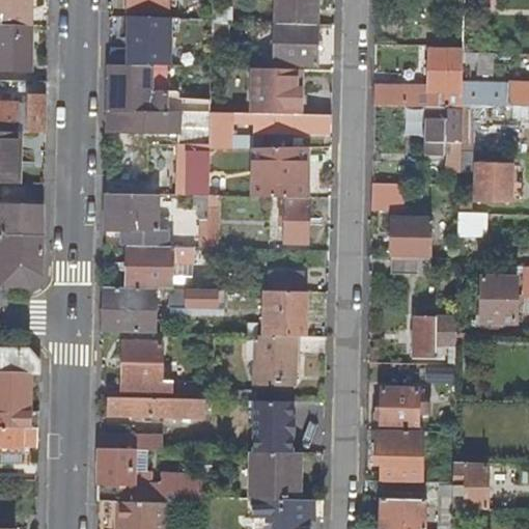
[(0,22),(32,23),(32,0),(2,0),(2,5),(0,4),(0,22)]
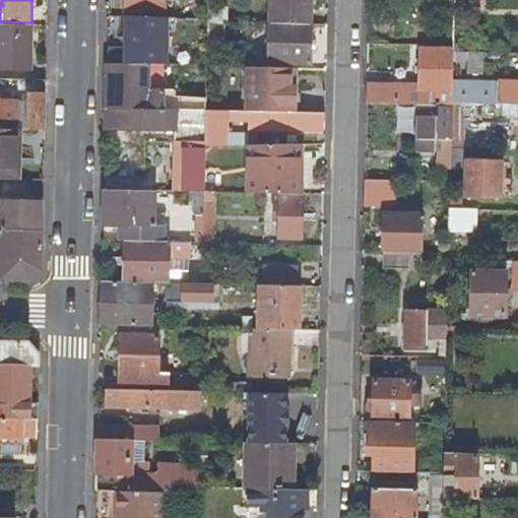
[(125,0),(126,7),(164,8),(164,0),(125,0)]
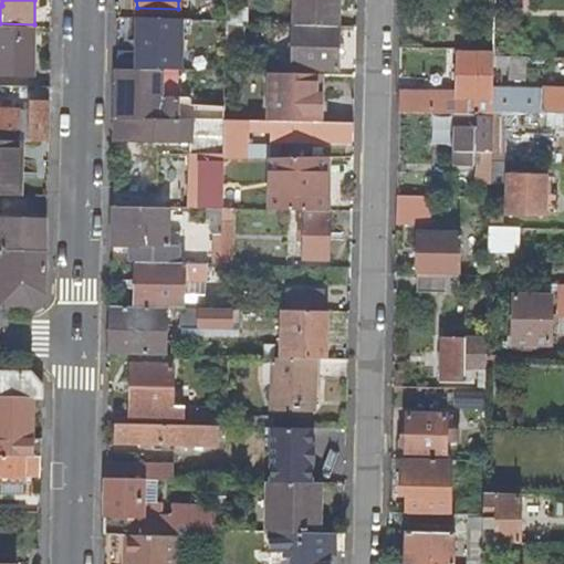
[(294,0),(294,24),(338,25),(338,0),(294,0)]
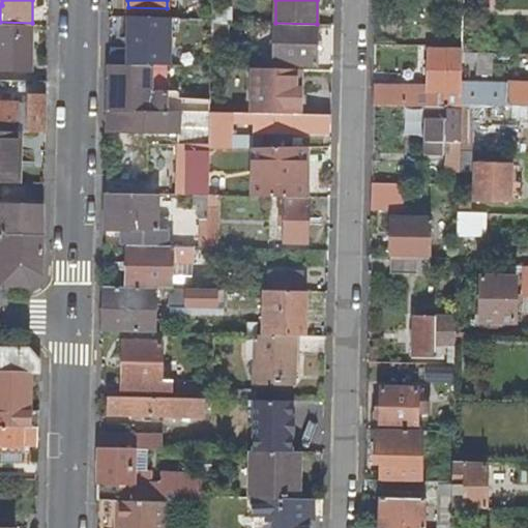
[(462,0),(462,11),(474,11),(474,0),(462,0)]
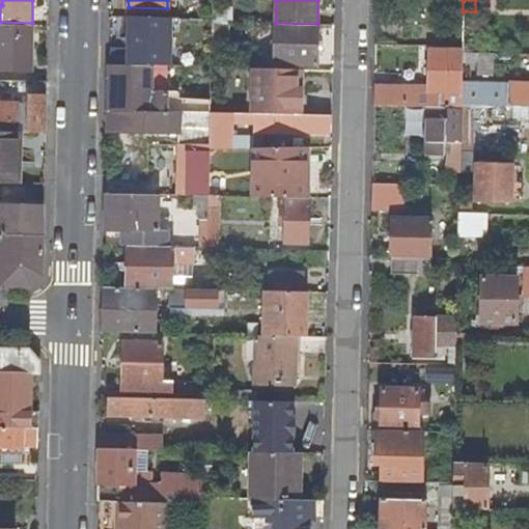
[(0,66),(31,67),(32,23),(0,22),(0,66)]
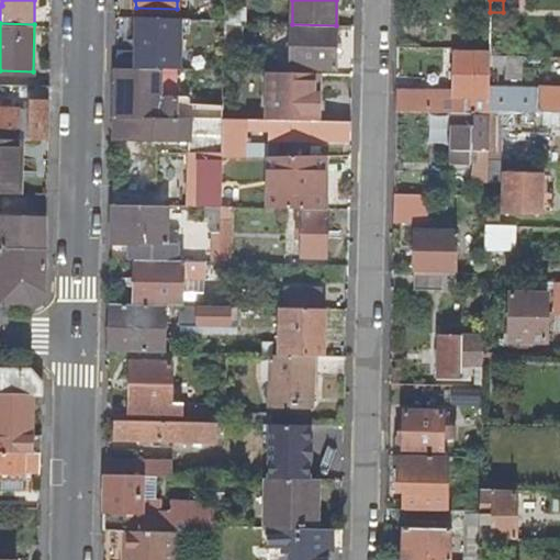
[(224,23),(223,41),(242,41),(242,23),(224,23)]
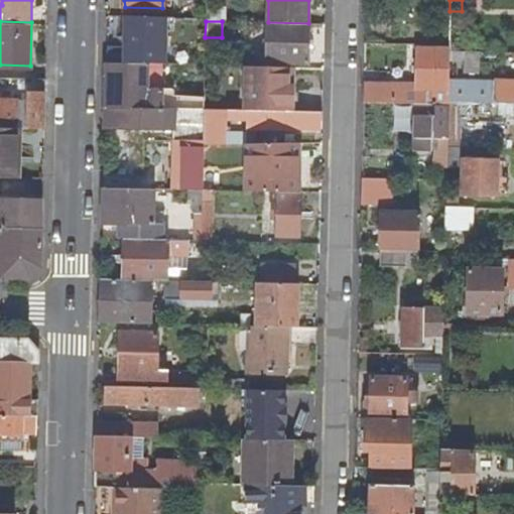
[(268,22),(267,60),(307,61),(308,23),(268,22)]
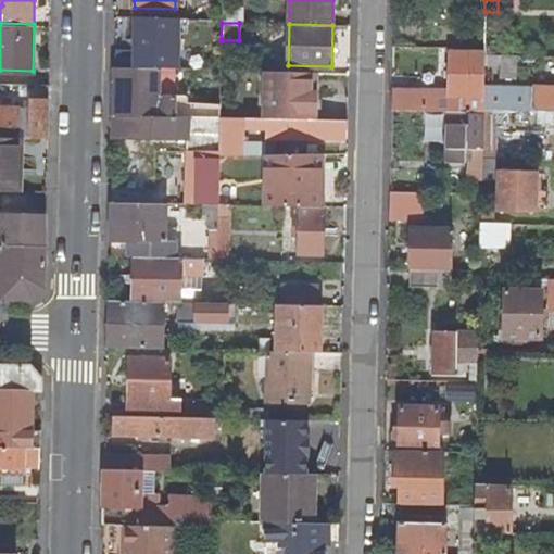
[(115,49),(114,66),(149,67),(149,50),(115,49)]
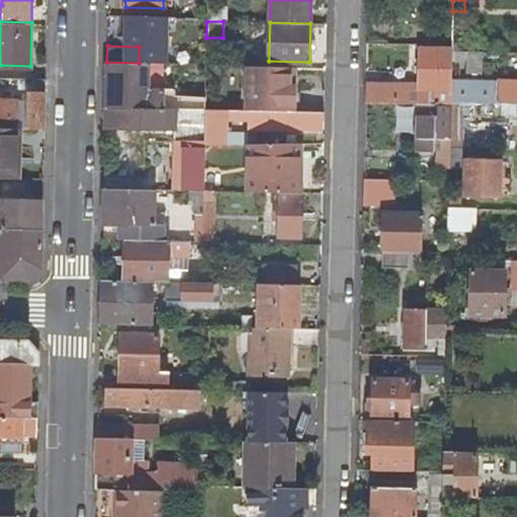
[(392,87),(392,103),(416,104),(434,104),(434,97),(428,97),(428,88),(450,89),(450,81),(451,51),(451,49),(418,49),(417,85),(417,87),(392,87)]
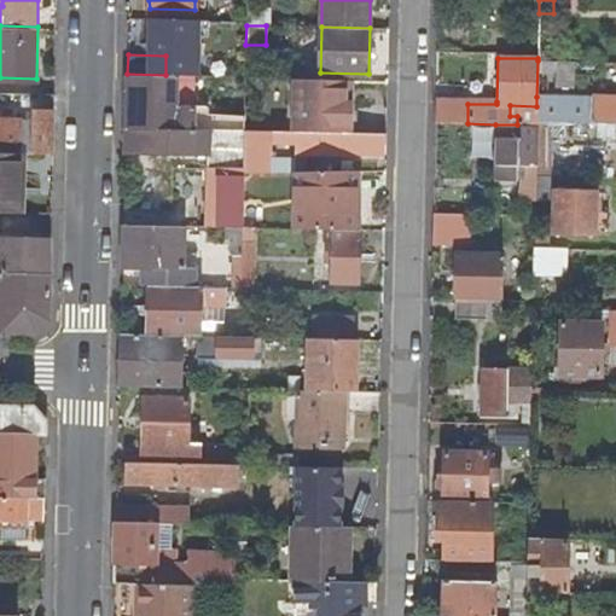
[(555,60),(553,86),(574,87),(574,62),(555,60)]
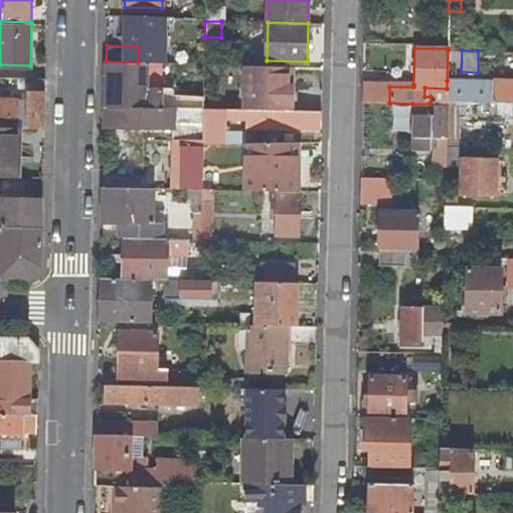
[(106,61),(105,106),(161,108),(161,91),(146,90),(146,80),(161,80),(162,63),(138,62),(106,61)]
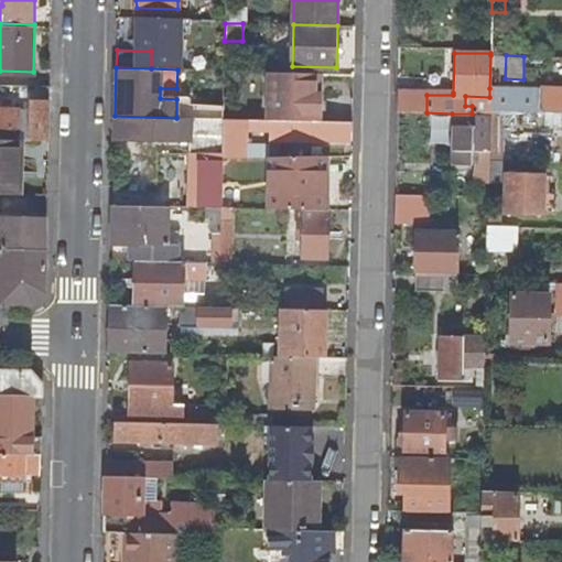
[(268,95),(267,120),(314,121),(315,94),(319,94),(319,73),(268,72),(268,95)]
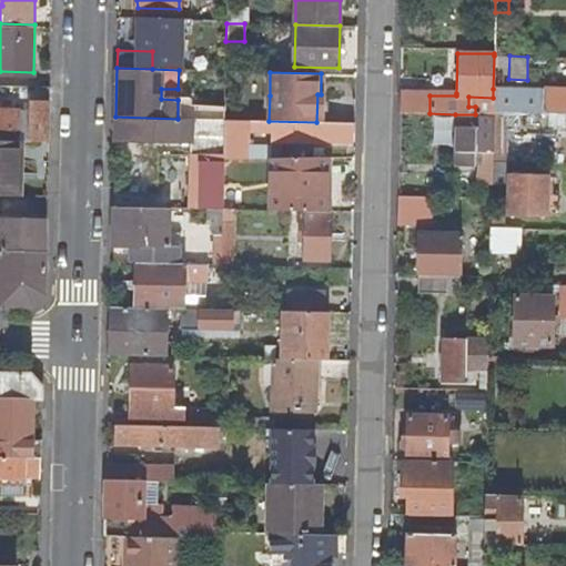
[(493,98),(492,111),(519,112),(565,113),(565,89),(542,89),(541,90),(493,89),(493,98)]
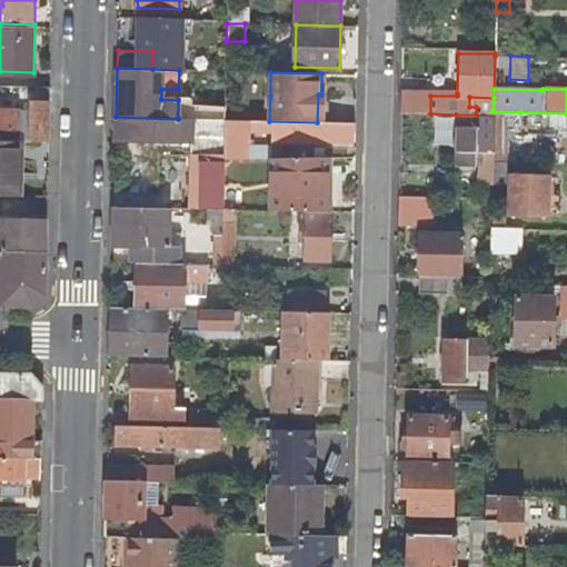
[(400,91),(399,113),(430,113),(430,96),(457,96),(457,93),(400,91)]
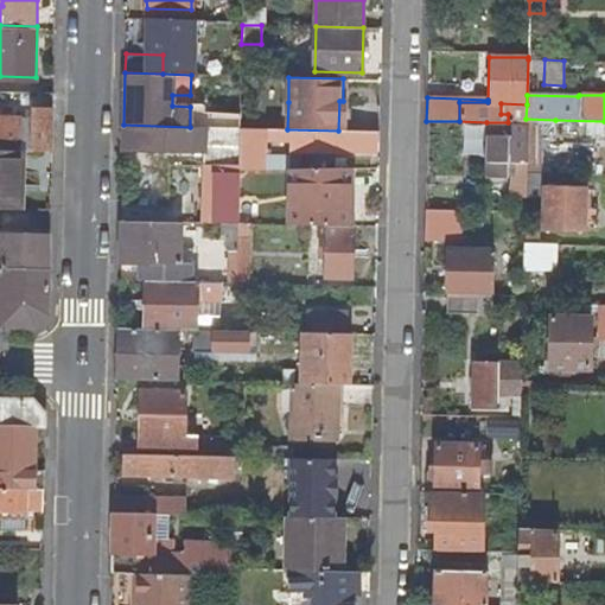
[(501,103),(501,114),(508,114),(508,122),(526,122),(526,119),(527,104),(501,103)]
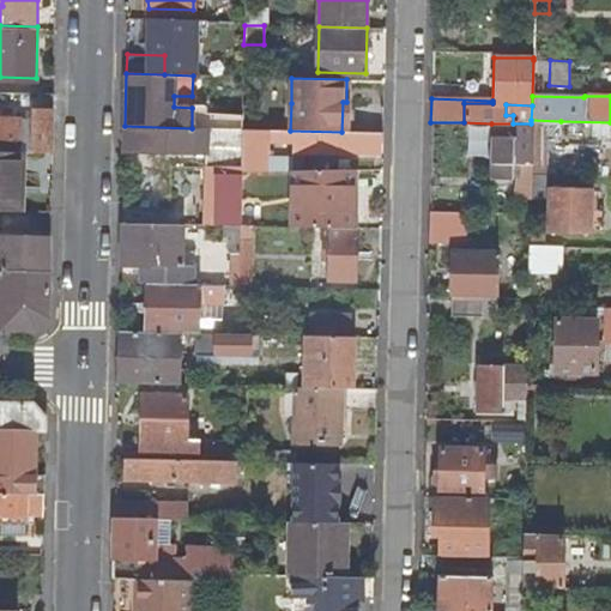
[(32,109),(31,150),(53,150),(54,109),(32,109)]
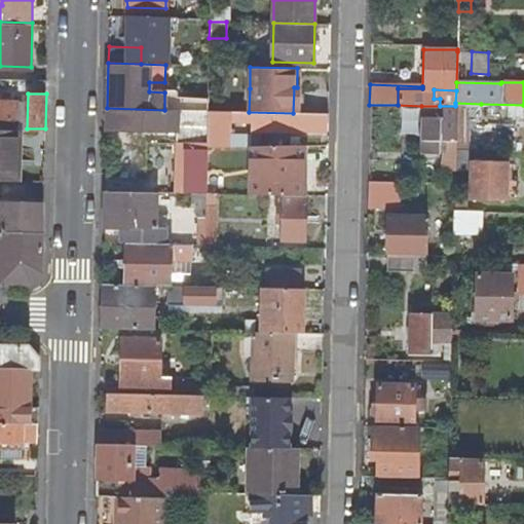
[(0,127),(16,128),(16,101),(0,100),(0,127)]
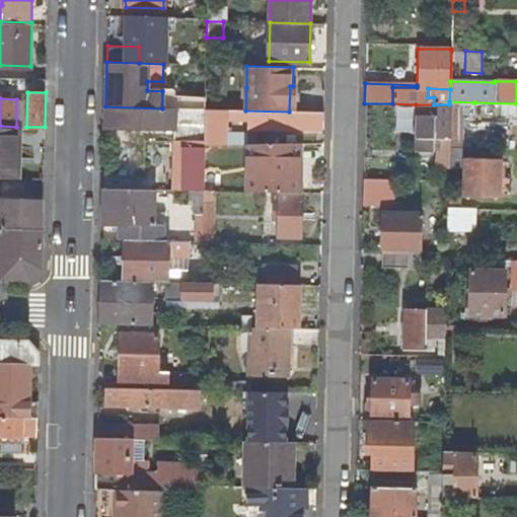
[(449,104),(449,147),(460,147),(461,115),(461,113),(474,113),(474,102),(449,101),(449,104)]
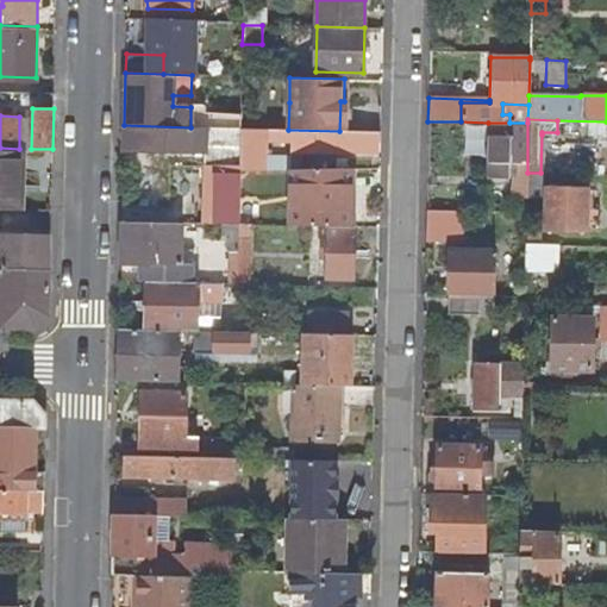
[(488,123),(488,175),(506,176),(506,163),(512,163),(509,196),(526,198),(527,173),(527,123),(509,123),(488,123)]
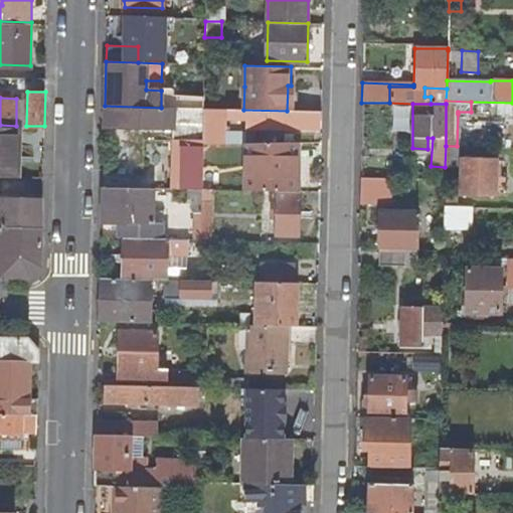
[(171,155),(170,187),(186,188),(201,188),(202,143),(203,109),(161,108),(105,106),(104,127),(172,129),(172,139),(182,139),(183,146),(181,146),(181,155),(171,155)]
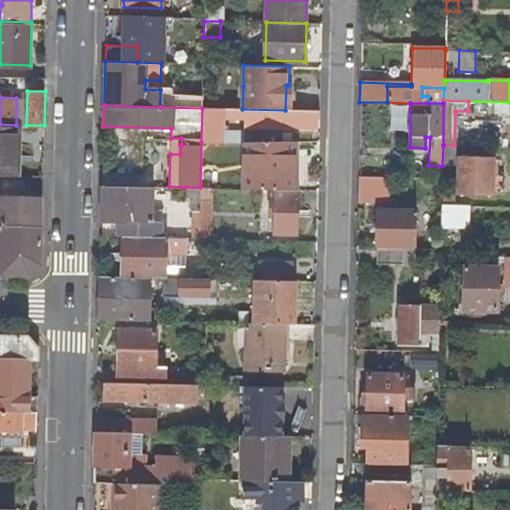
[(202,108),(201,142),(244,142),(244,129),(222,129),(222,116),(244,117),(244,125),(319,127),(319,110),(288,110),(285,110),(242,109),(237,108),(202,108)]
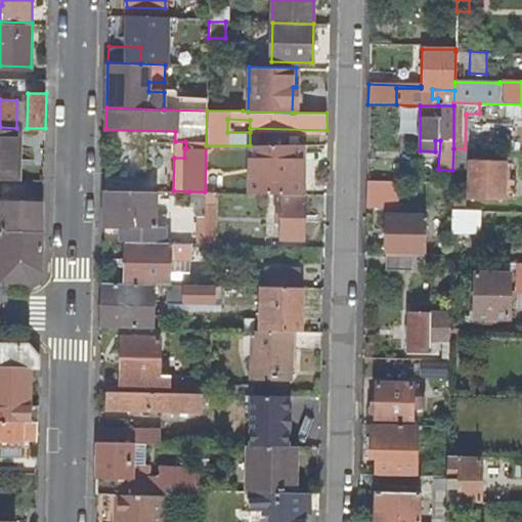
[(0,178),(12,179),(13,150),(18,150),(18,128),(16,128),(0,127),(0,178)]
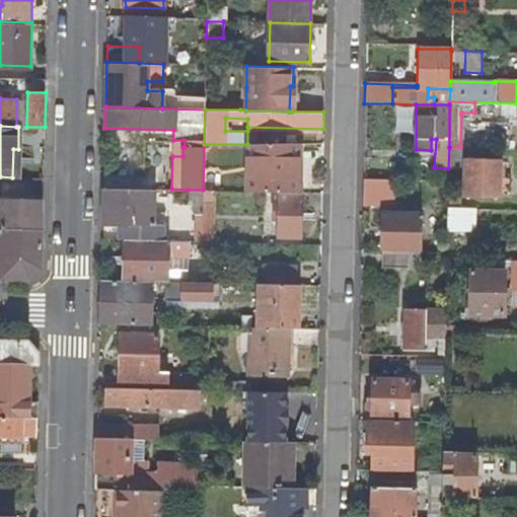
[(247,144),(247,191),(278,192),(297,192),(297,143),(247,144)]
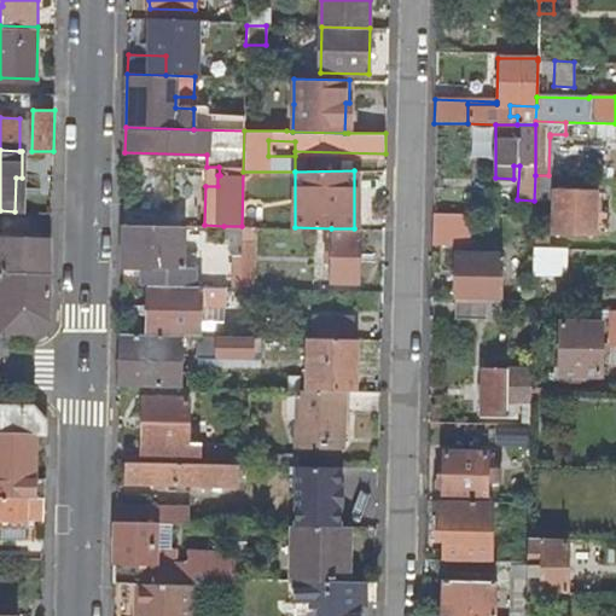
[(535,175),(534,201),(550,201),(550,175),(548,175),(535,175)]
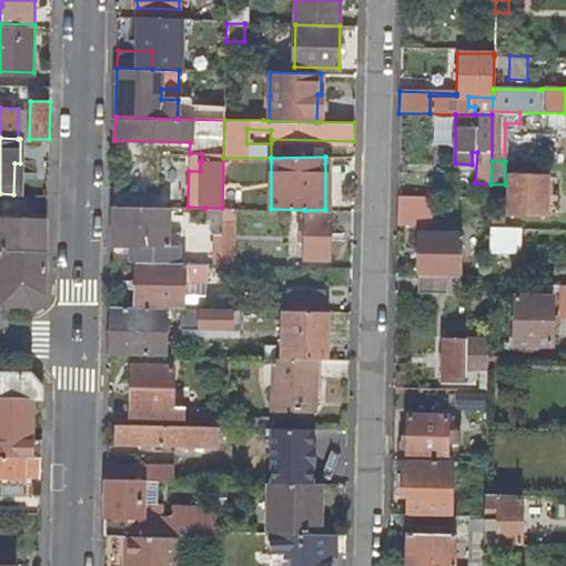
[(508,175),(508,214),(557,215),(558,194),(546,193),(546,177),(508,175)]
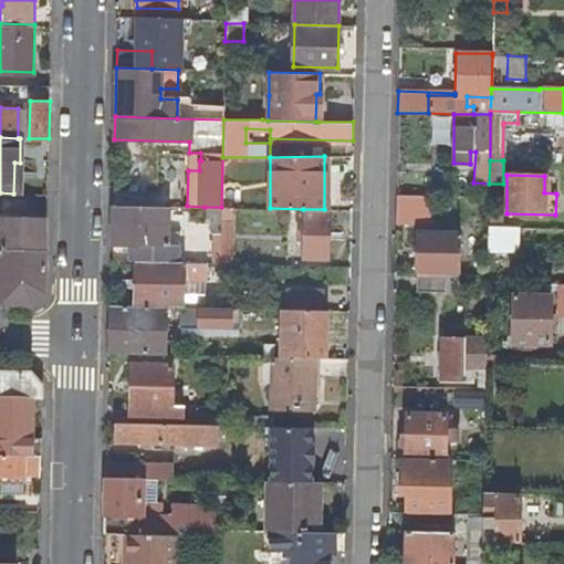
[(396,195),(395,222),(428,222),(428,196),(396,195)]
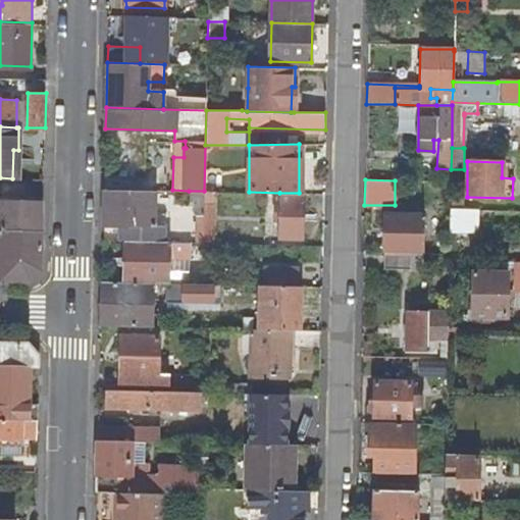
[(126,225),(126,240),(163,241),(163,221),(154,221),(154,214),(154,190),(104,189),(103,225),(126,225)]
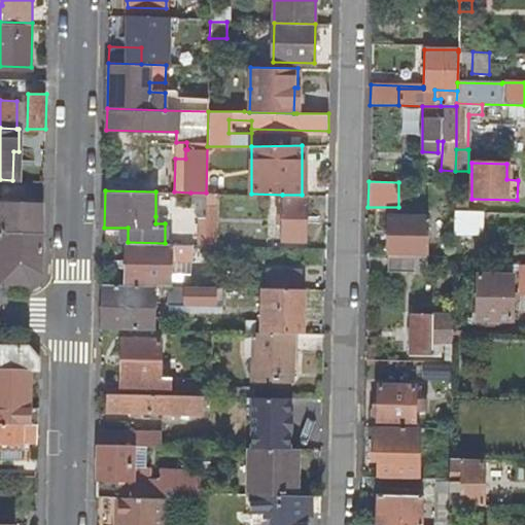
[(455,191),(454,211),(464,211),(464,191),(455,191)]
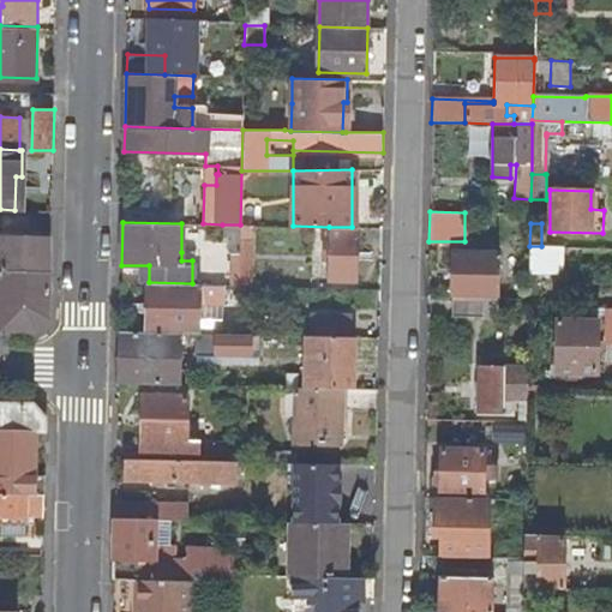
[(231,246),(231,285),(239,285),(240,239),(240,225),(222,225),(221,239),(226,239),(231,246)]
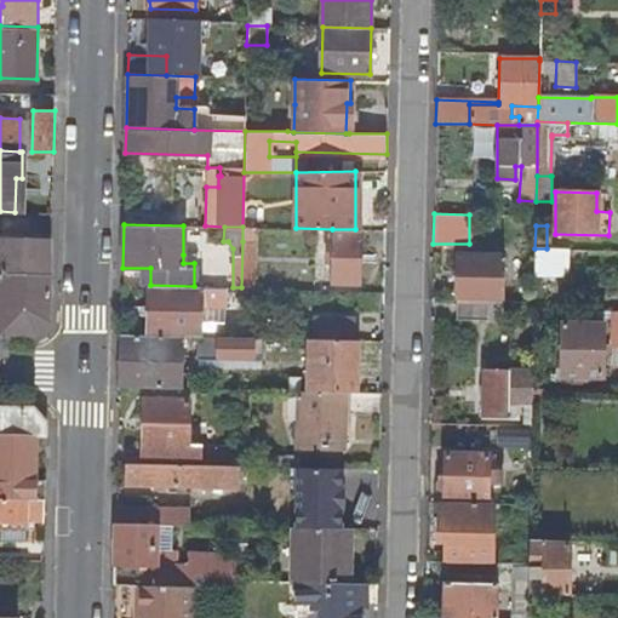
[(242,227),(242,241),(255,241),(255,227),(242,227)]
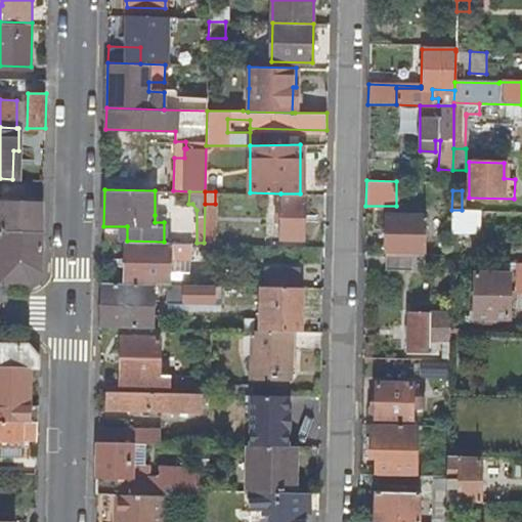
[(280,218),(280,237),(303,237),(303,196),(280,196),(280,211),(274,211),(274,217),(280,218)]
